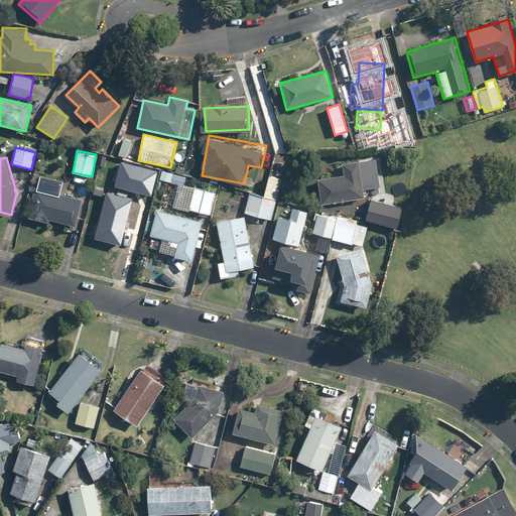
[(376,158),(340,163),(342,176),(317,179),(320,204),(365,198),(364,189),(380,186),(376,158)]
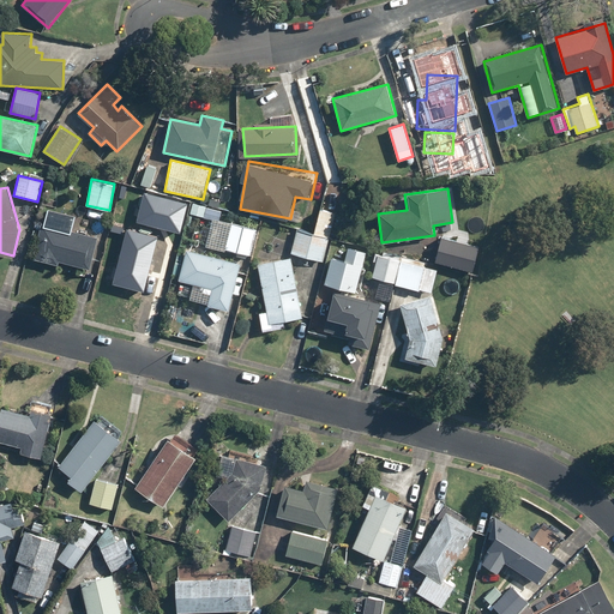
[(157,198),(150,228),(179,234),(186,204),(157,198)]
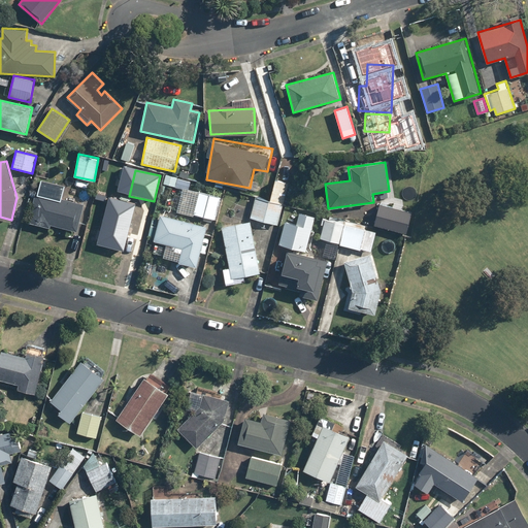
[(189,188),(191,180),(189,179),(177,177),(176,177),(166,174),(164,184),(183,188),(176,210),(217,220),(223,196),(189,188)]
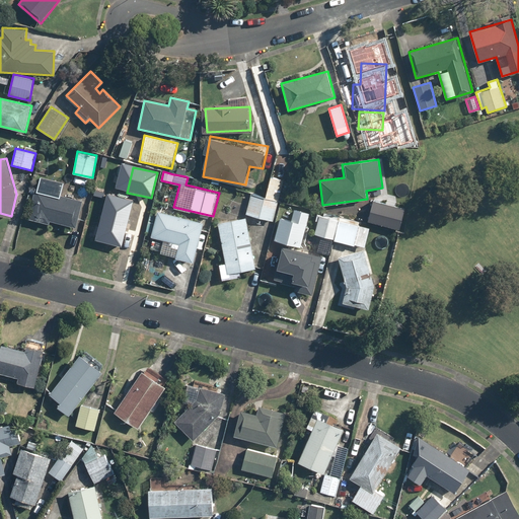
[(292,181),(271,176),(267,198),(279,201),(280,196),(289,198),(292,181)]
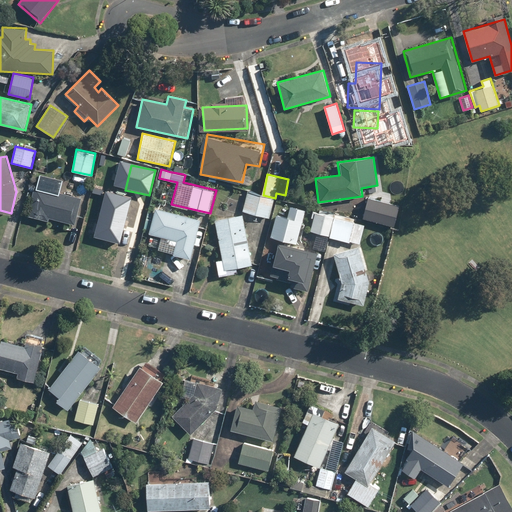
[(38,177),(35,186),(28,216),(49,221),(50,217),(74,223),(80,197),(54,190),(56,181),(38,177)]
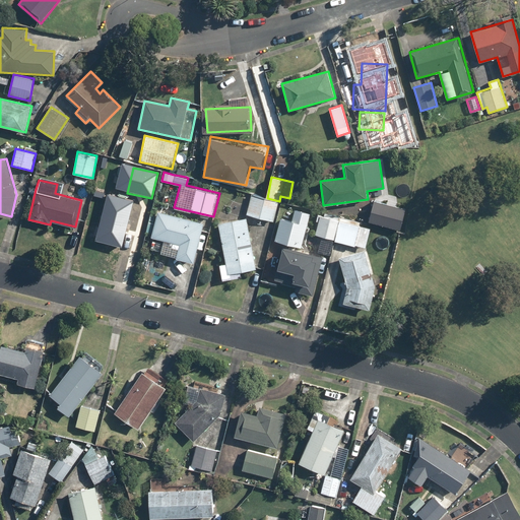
[(98,193),(104,218),(96,219),(100,233),(106,232),(109,246),(137,240),(127,193),(126,187),(98,193)]
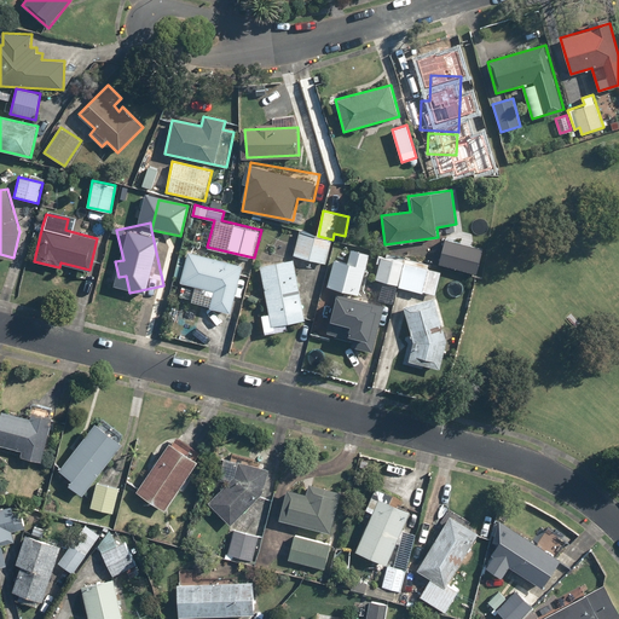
[(318,236),(299,231),(294,256),(327,265),(333,239),(318,236)]
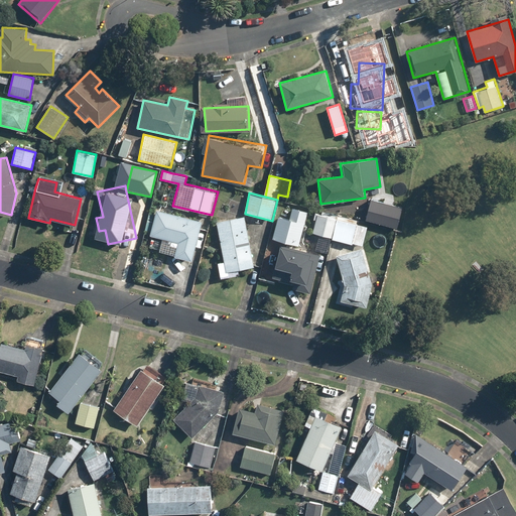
[(300,245),(307,211),(280,206),(273,239),(300,245)]
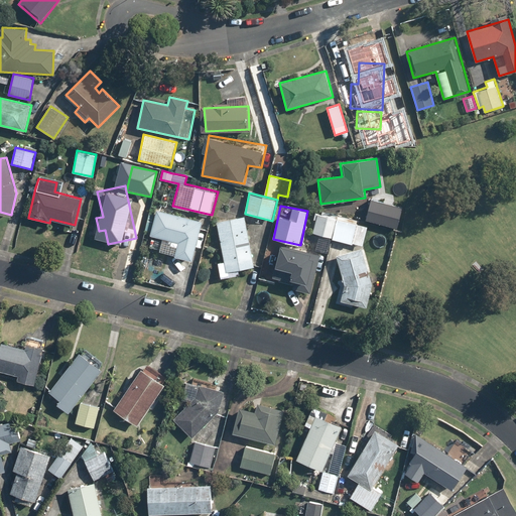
[(203,221),(157,209),(150,236),(165,239),(161,252),(192,260),(203,221)]
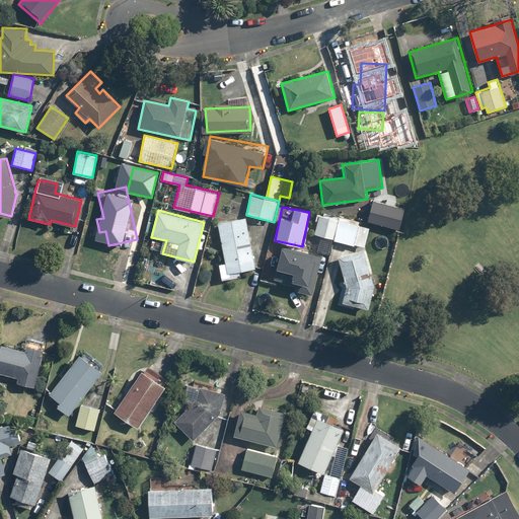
[(311,252),(321,254),(330,256),(334,240),(339,217),(319,213),(311,252)]
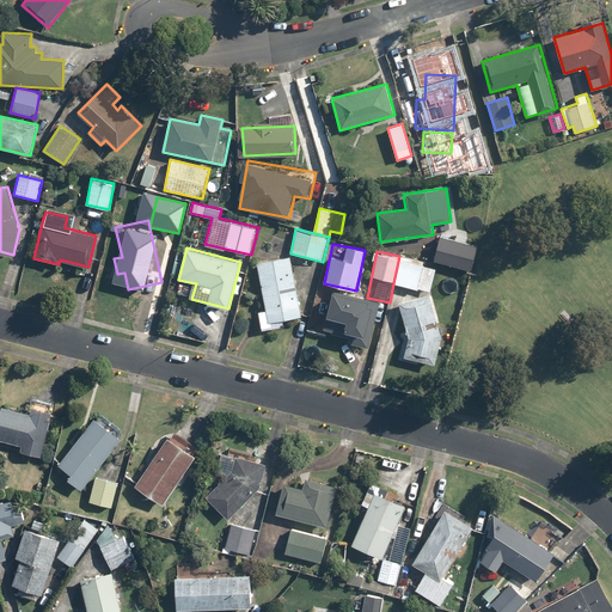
[(259,323),(303,316),(292,256),(258,262),(265,310),(257,312),(259,323)]
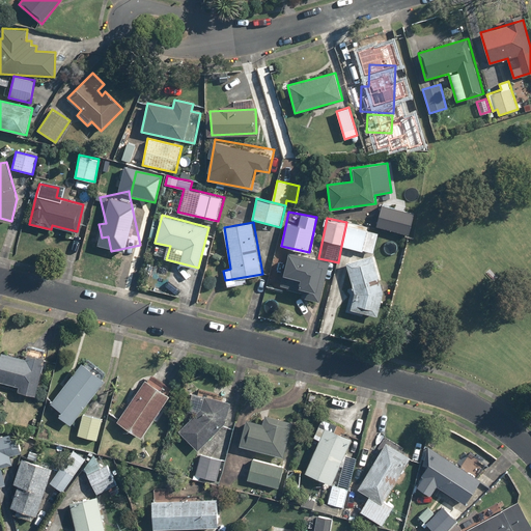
[(368,227),(346,222),(341,246),(373,253),(378,233),(367,231),(368,227)]
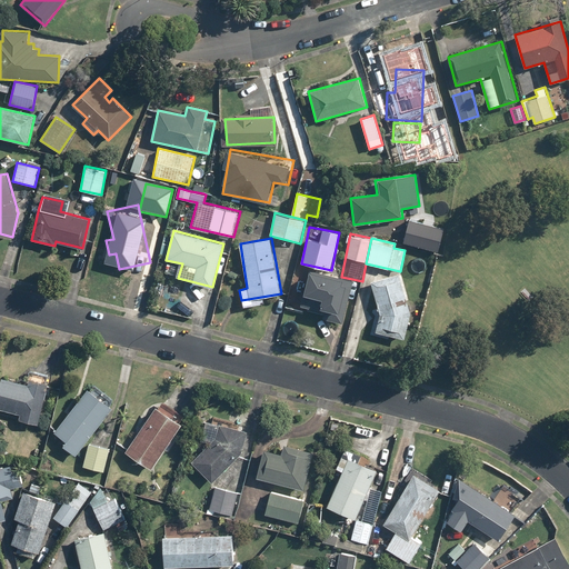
[(302,308),(325,312),(323,318),(343,322),(352,279),(341,277),(311,270),(302,308)]
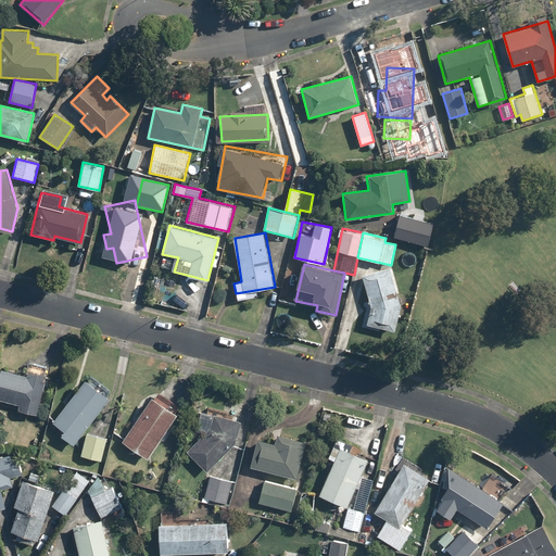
[(362,327),(378,331),(379,328),(395,331),(401,304),(390,267),(362,276),(368,298),(362,327)]
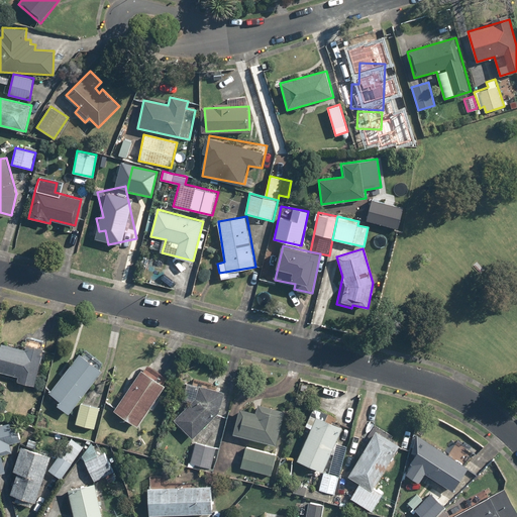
[(45,343),(27,339),(25,349),(0,342),(0,372),(18,377),(17,383),(35,387),(45,343)]
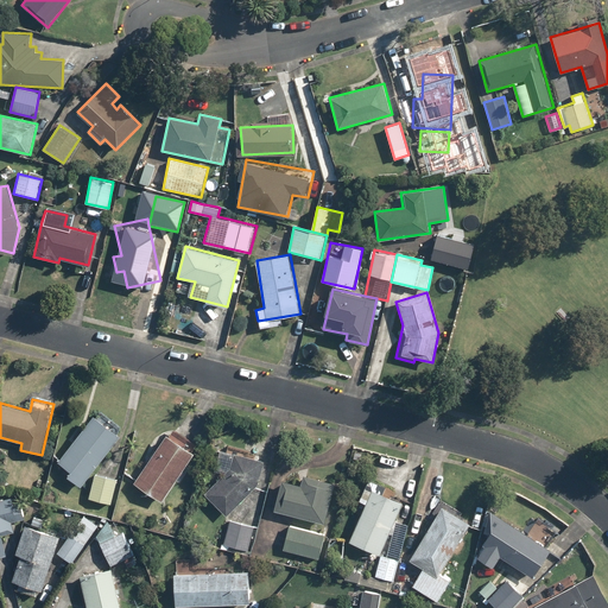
[(107,415),(103,420),(94,413),(54,467),(81,488),(122,435),(118,431),(121,425),(107,415)]
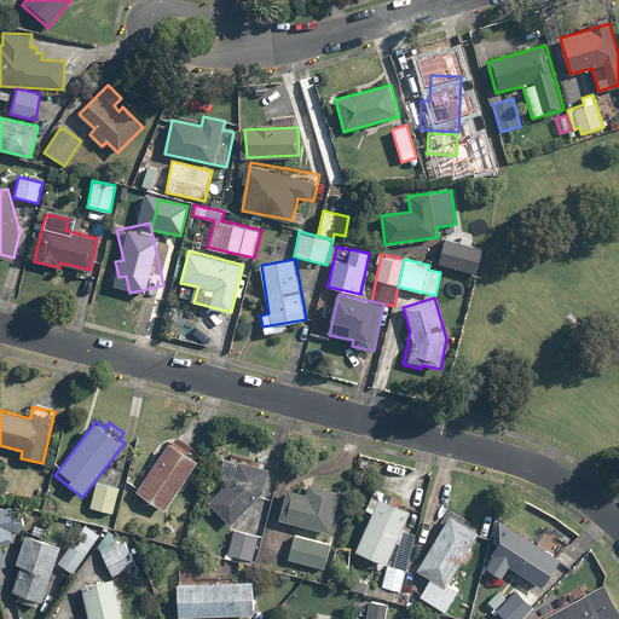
[(183,438),(178,446),(171,441),(138,492),(166,510),(203,452),(183,438)]
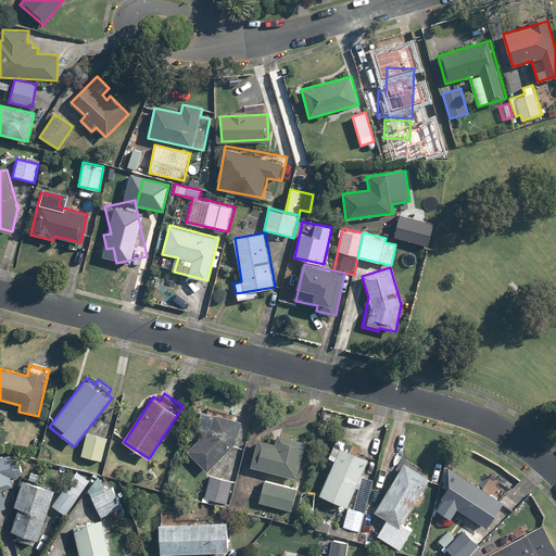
[(206,471),(234,445),(237,442),(241,420),(214,416),(212,428),(188,452),(206,471)]
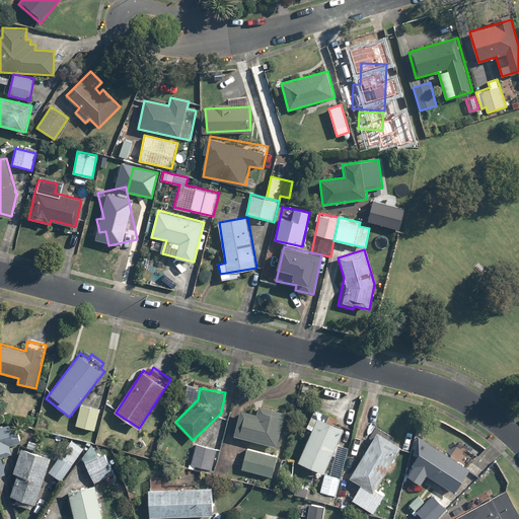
[(100,409),(80,404),(76,426),(96,430),(100,409)]
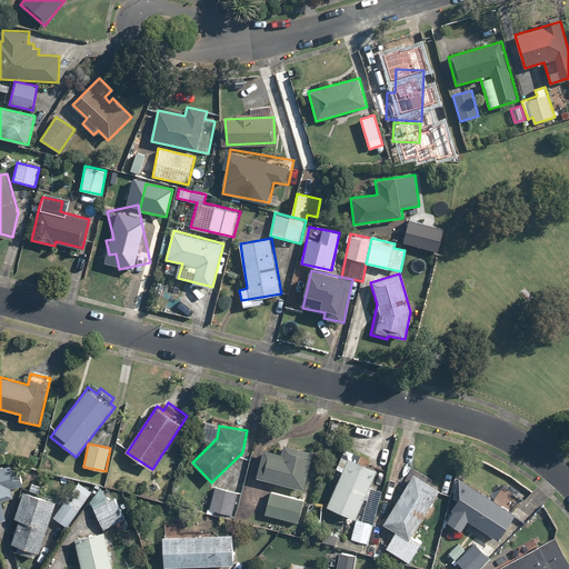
[(265,448),(257,478),(305,490),(315,451),(286,445),(283,453),(265,448)]
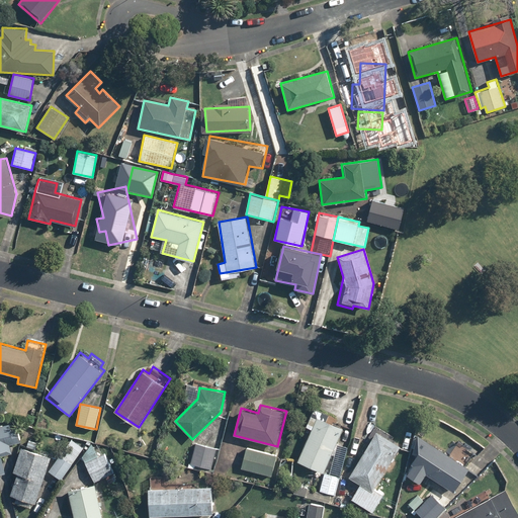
[(305,426),(312,429),(296,461),(324,473),(320,492),(309,489),(307,497),(335,503),(347,446),(336,444),(343,428),(325,420),(327,415),(313,408),(305,426)]
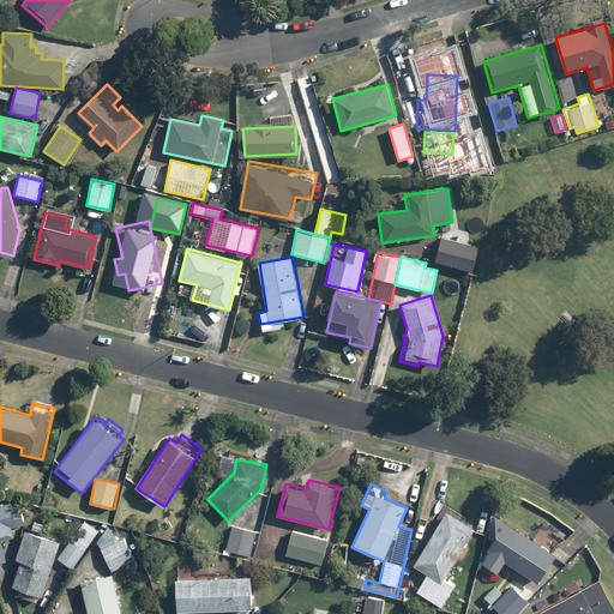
[(11,499),(0,501),(0,563),(7,561),(2,542),(14,539),(12,527),(25,524),(20,504),(12,505),(11,499)]
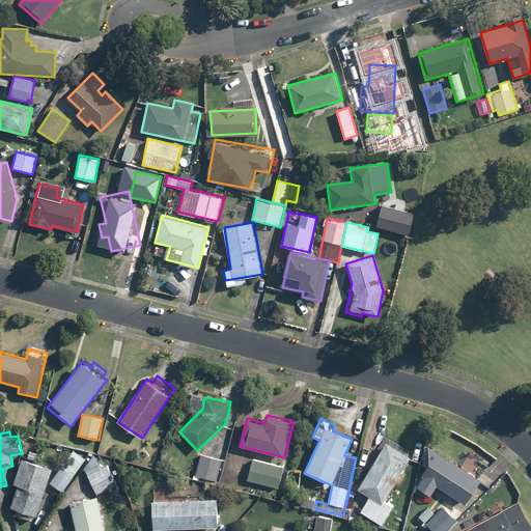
[(357,487),(369,496),(360,511),(383,526),(395,506),(385,500),(413,456),(387,441),(357,487)]
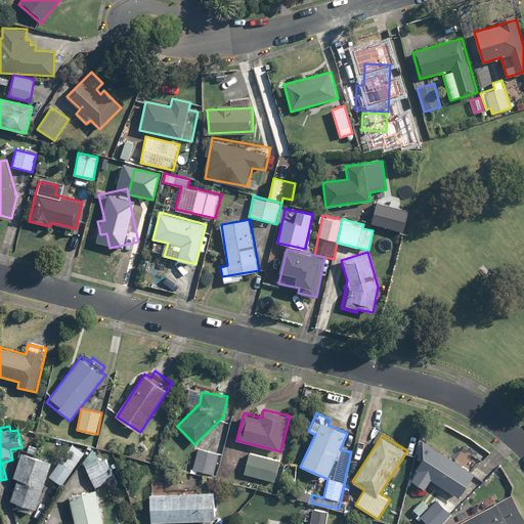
[(475,472),(423,440),(417,459),(421,461),(417,469),(412,479),(427,489),(432,480),(462,497),(475,472)]
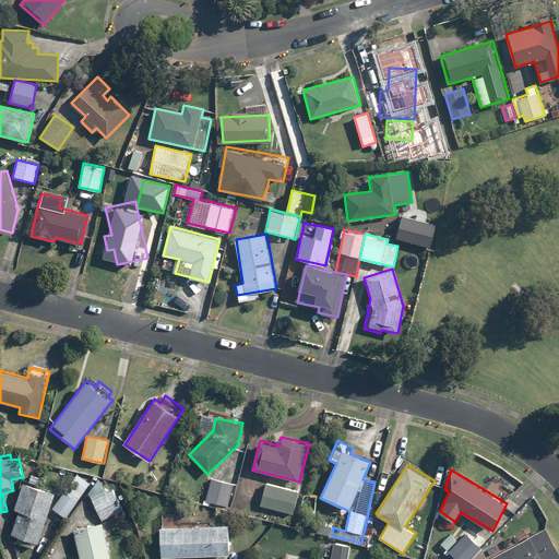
[(91,482),(78,473),(54,510),(67,519),(86,487),(91,482)]
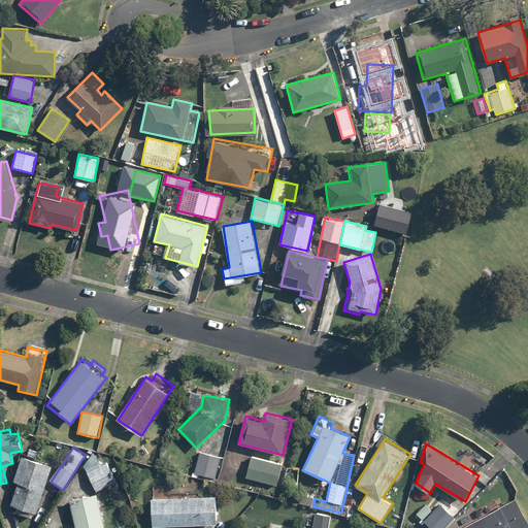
[(9,504),(15,506),(13,512),(31,517),(32,512),(38,513),(53,464),(37,459),(39,452),(29,449),(27,456),(21,455),(12,481),(15,482),(9,504)]
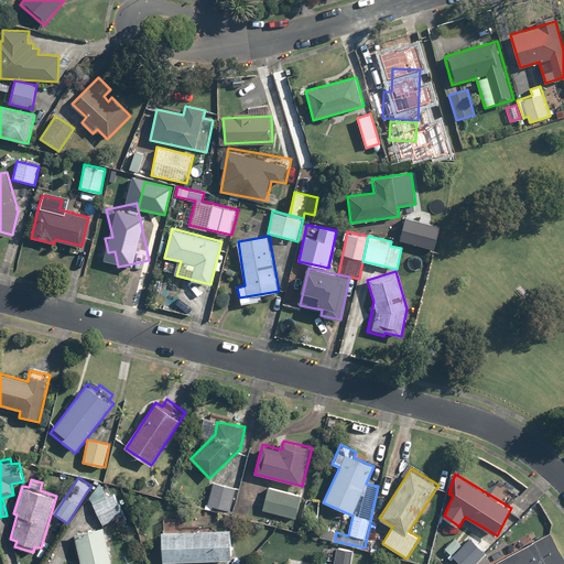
[(237,488),(214,483),(208,507),(231,511),(237,488)]
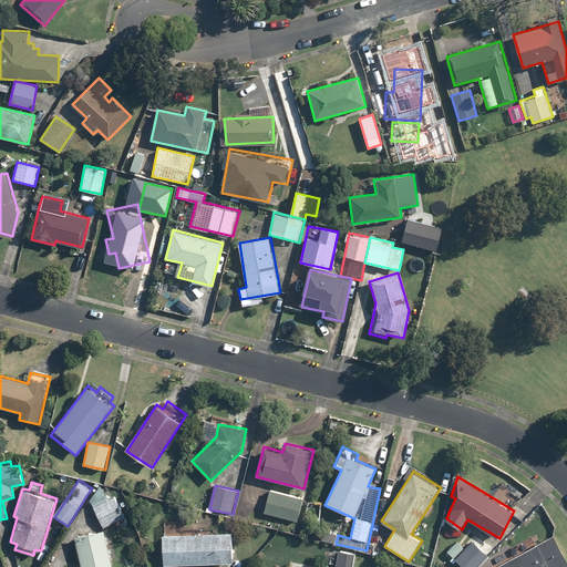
[(116,496),(109,500),(103,487),(90,498),(93,506),(89,508),(99,531),(76,536),(80,532),(72,526),(61,540),(70,546),(75,538),(81,566),(112,566),(104,527),(116,522),(119,528),(129,525),(116,496)]
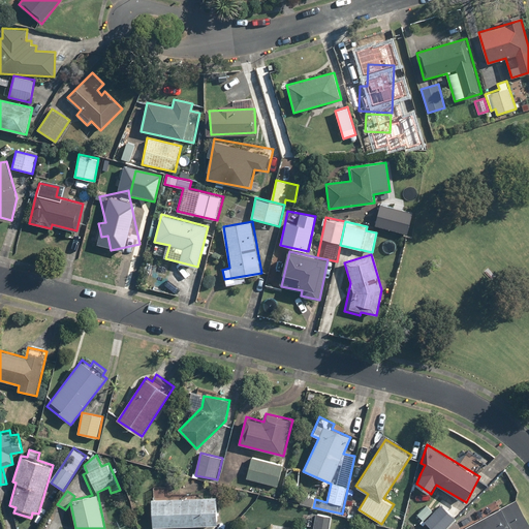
[(283,465),(250,457),(246,478),(278,487),(283,465)]
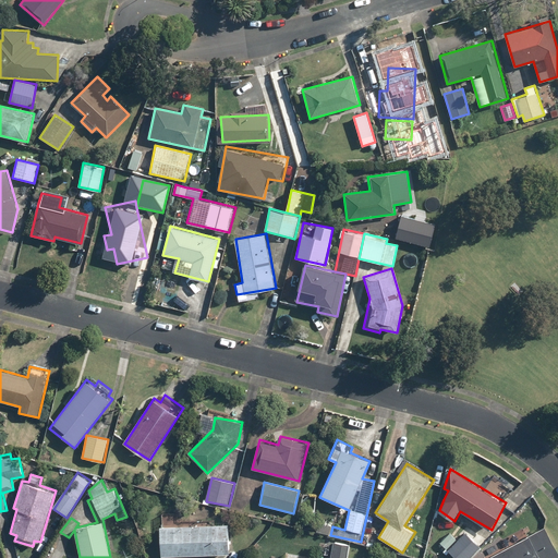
[(159,526),(160,556),(229,554),(228,523),(159,526)]
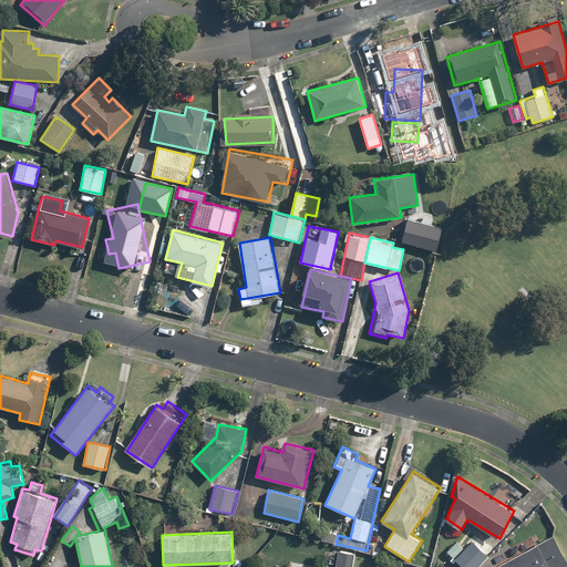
[(566,558),(553,534),(492,566),(562,566),(566,565),(566,558)]
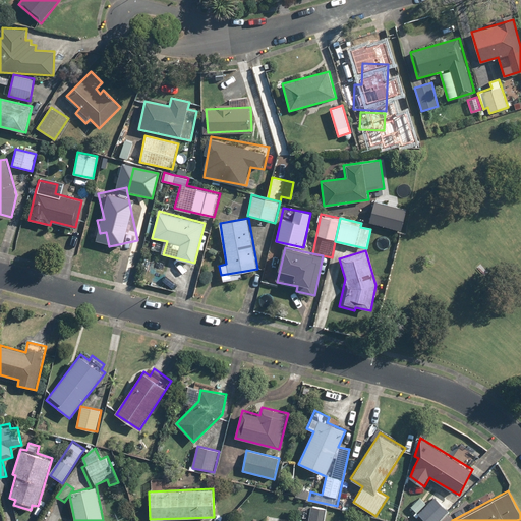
[(440,520),(451,510),(433,496),(417,513),(425,520),(440,520)]
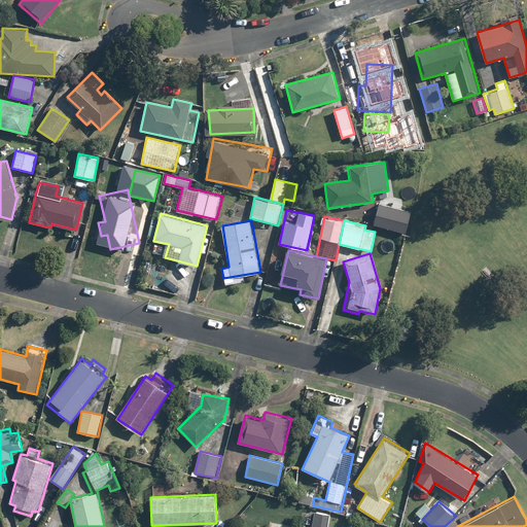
[(313,512),(310,526),(328,526),(330,515),(313,512)]
